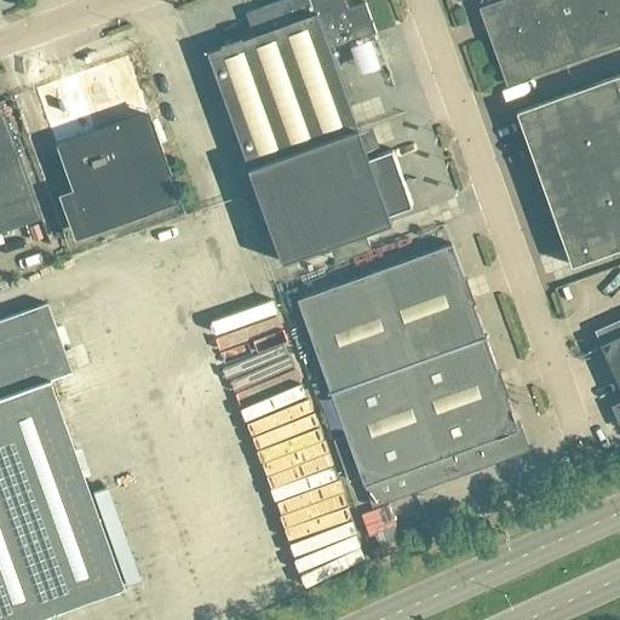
[(360,127),(332,49),(377,33),(366,1),(349,7),(345,0),(280,0),(246,12),(254,35),(208,51),(250,166),(360,127)]
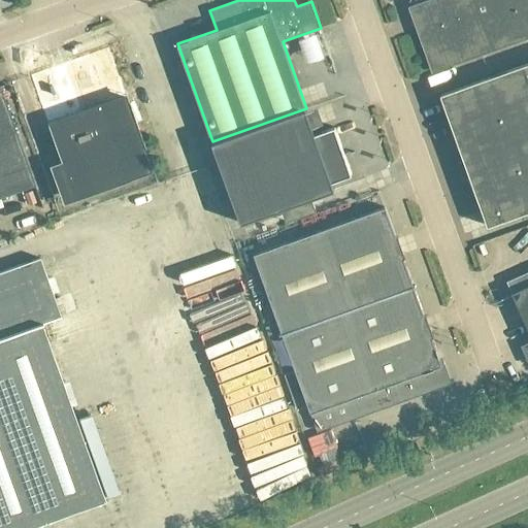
[(527,0),(427,0),(413,5),(419,23),(421,22),(424,29),(419,31),(433,71),(527,36),(527,0)]
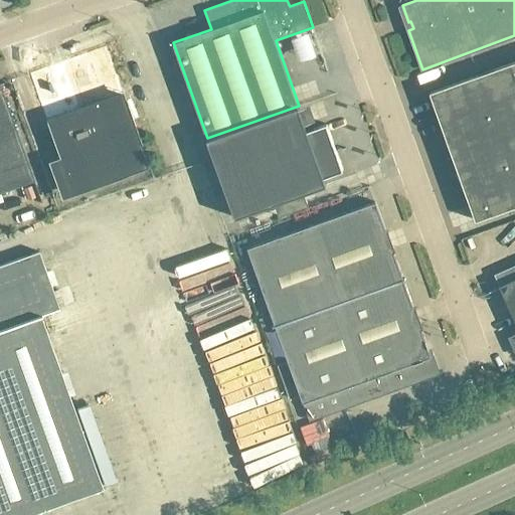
[(149,167),(106,45),(29,73),(59,157),(47,161),(61,198),(149,167)]
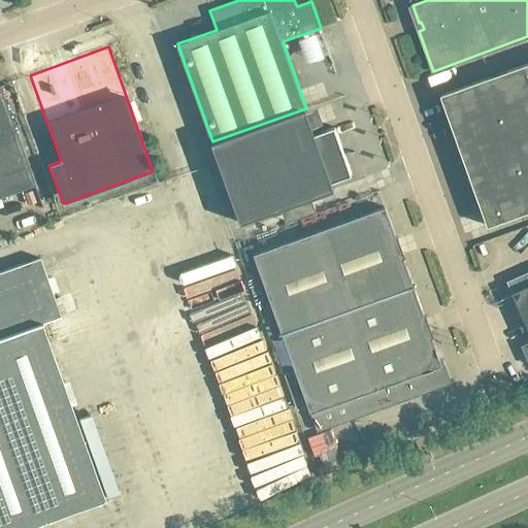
[(527,210),(527,63),(441,94),(488,226),(527,210)]
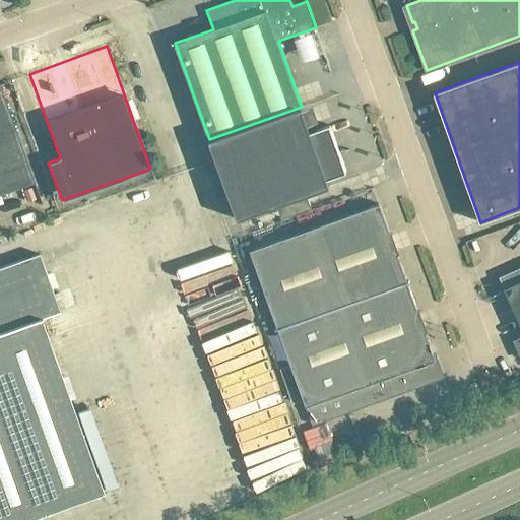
[(0,194),(35,182),(0,85),(0,194)]
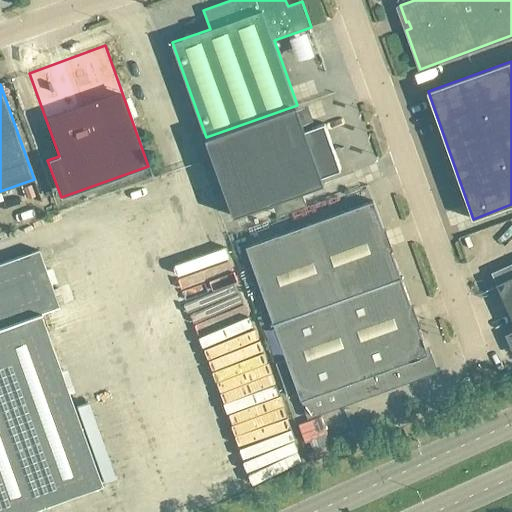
[(341,169),(325,123),(306,130),(297,105),(206,137),(233,216),(325,183),(322,176),(341,169)]
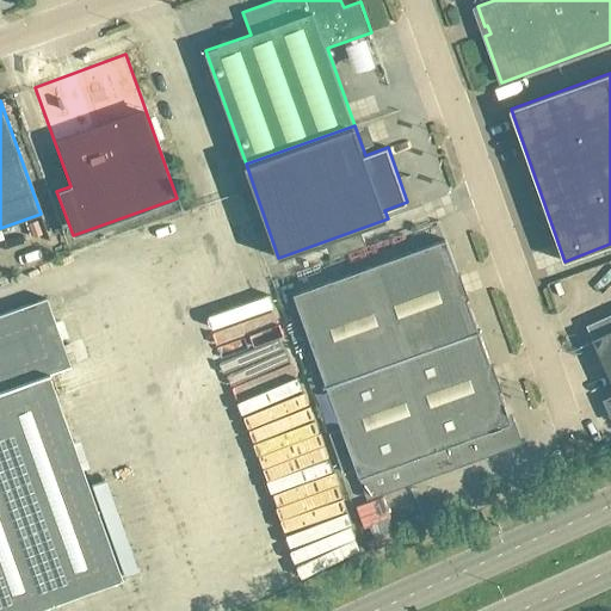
[(37,220),(28,222),(32,236),(42,234),(37,220)]
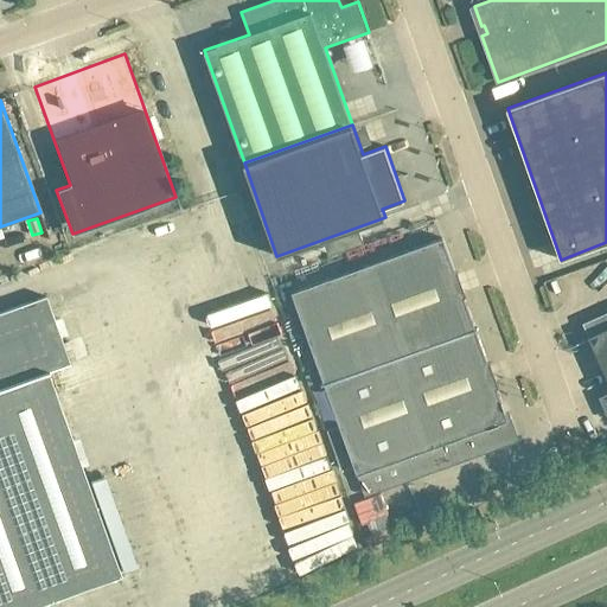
[(441,238),(291,292),(324,382),(320,383),(320,385),(324,384),(339,426),(327,430),(342,470),(353,466),(364,494),(513,440),(506,419),(510,417),(510,416),(506,417),(474,330),(477,328),(477,327),(474,328),(441,238)]
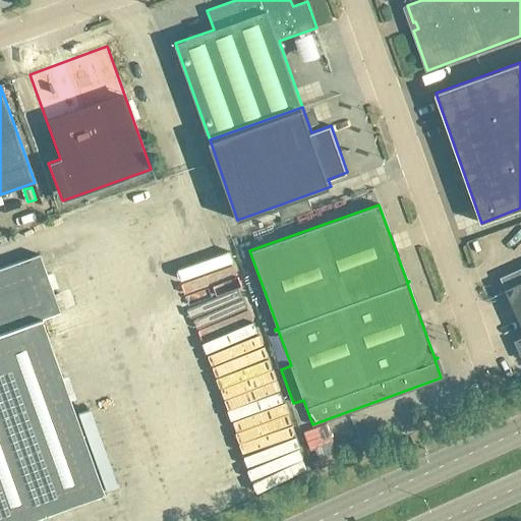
[(230,241),(234,262),(247,258),(243,239),(230,241)]
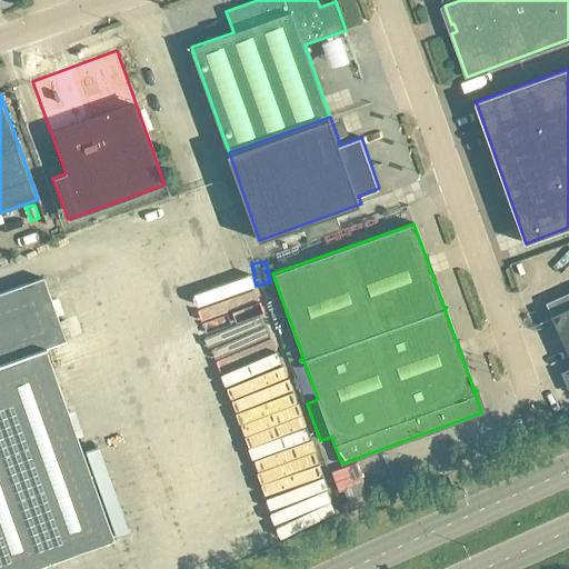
[(112,538),(43,349),(65,341),(41,278),(0,292),(0,568),(25,568),(50,560),(112,538)]
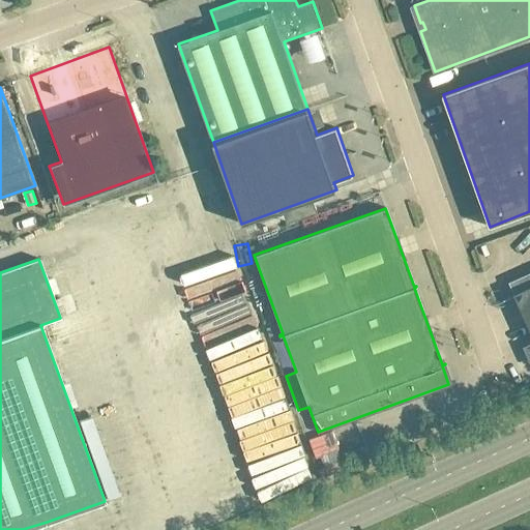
[(529,286),(529,275),(529,273),(509,283),(514,293),(529,286)]
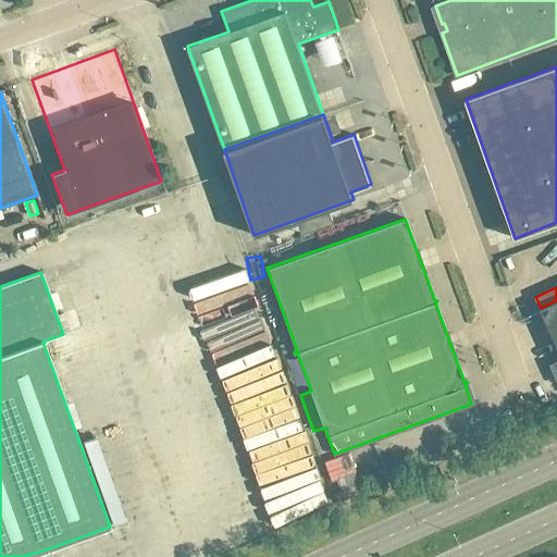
[(556,300),(541,308),(556,345),(556,370),(556,371),(556,370),(556,300)]
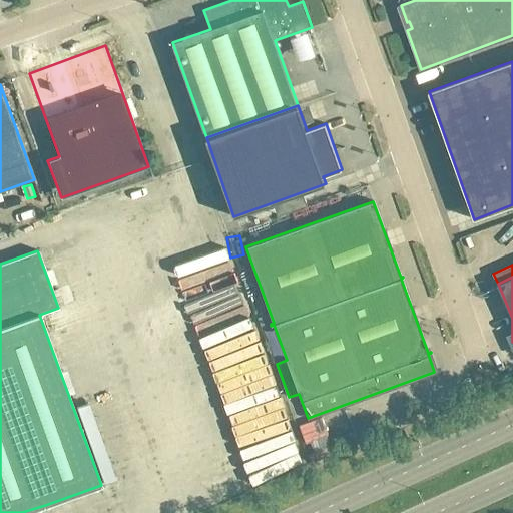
[(225,325),(172,342),(213,471),(267,454),(225,325)]
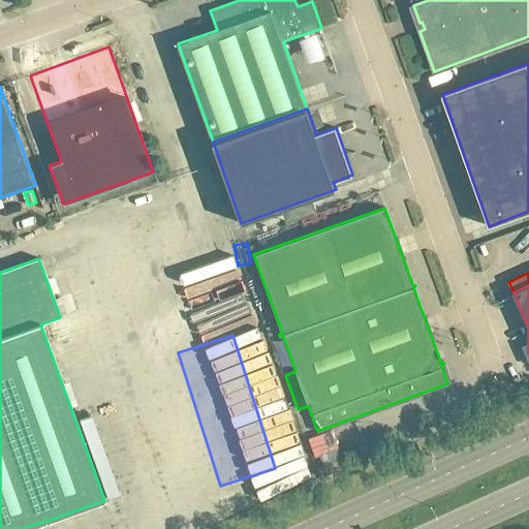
[(321,443),(307,448),(310,460),(325,455),(321,443)]
